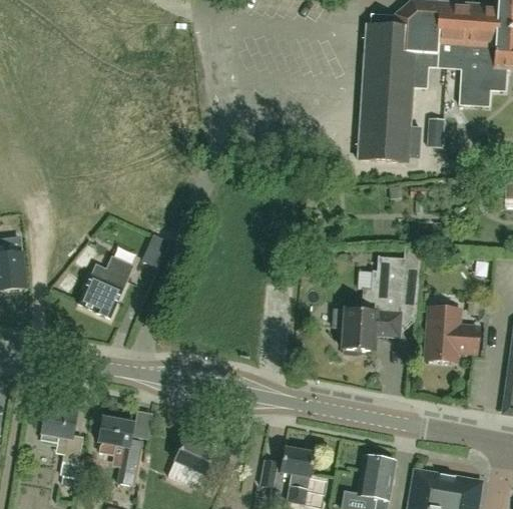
[(498,0),(498,6),(426,1),(412,0),(403,8),(396,14),(370,13),(369,24),(365,24),(359,132),(357,158),(408,162),(408,156),(419,156),(421,127),(410,126),(412,86),(424,87),(426,66),(461,68),(459,103),(488,105),(489,88),(505,89),(506,66),(512,66),(512,0),(498,0)]
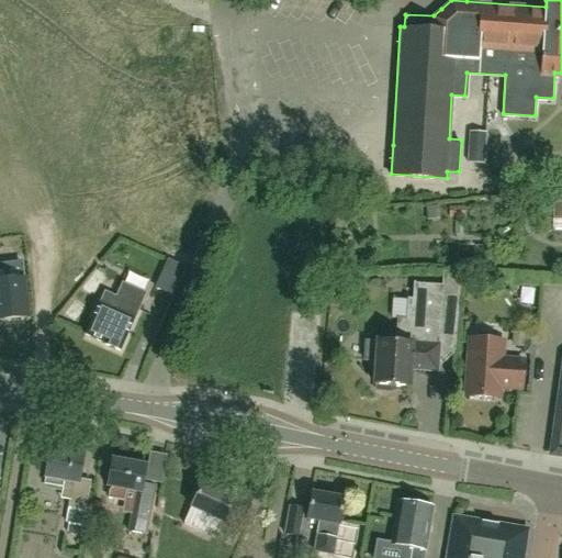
[(470,129),(469,159),(484,159),(486,129),(470,129)]
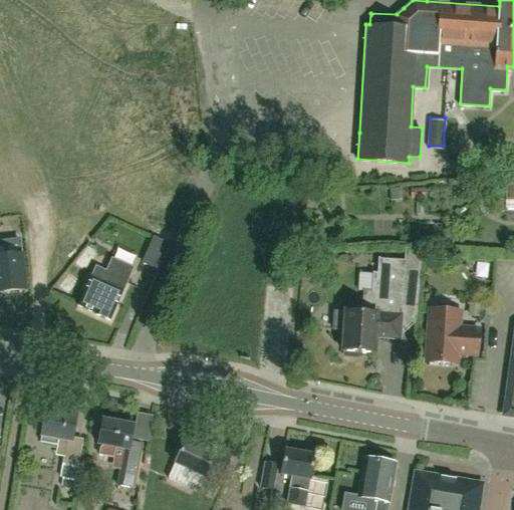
[(513,196),(513,170),(506,171),(505,197),(513,196)]
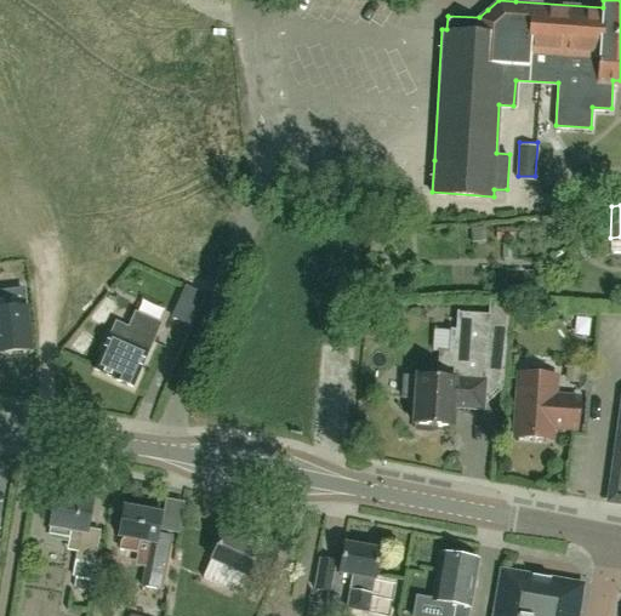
[(204,294),(187,285),(174,314),(192,321),(204,294)]
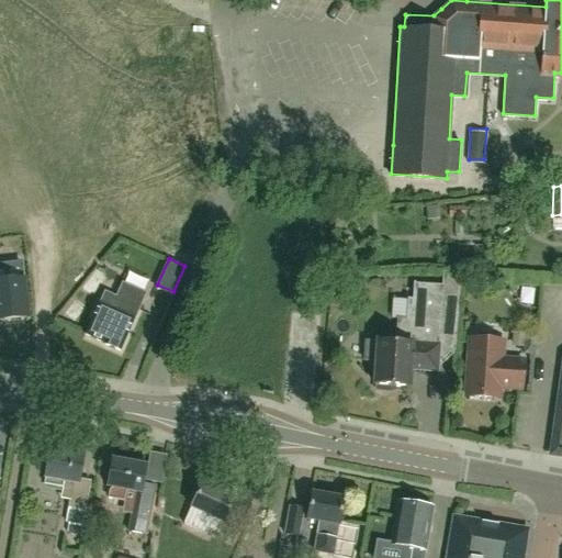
[(374,381),(377,382),(375,387),(391,388),(392,383),(407,384),(409,366),(437,368),(438,347),(454,348),(459,302),(462,272),(441,271),(441,281),(413,279),(412,294),(407,294),(405,315),(396,314),(395,337),(378,336),(378,338),(364,337),(363,356),(375,357),(374,381)]
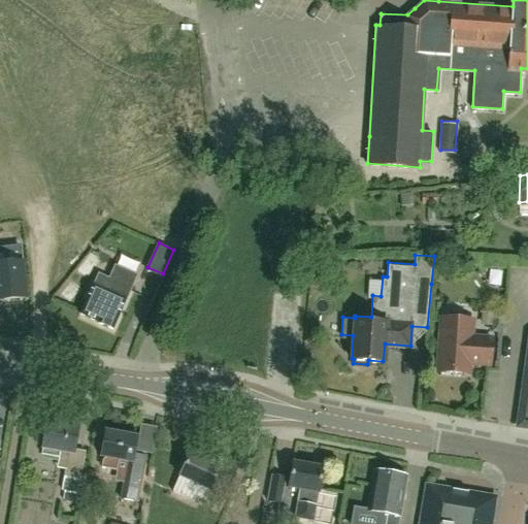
[(0,296),(25,294),(21,260),(0,262),(0,296)]
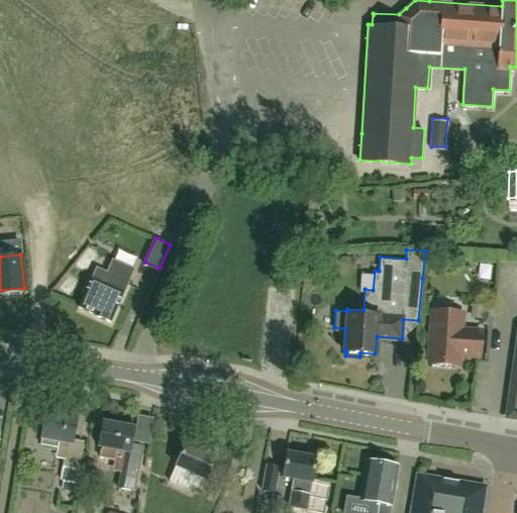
[(134,264),(117,257),(106,283),(94,311),(96,312),(95,314),(109,320),(117,302),(127,307),(132,294),(122,290),(134,264)]
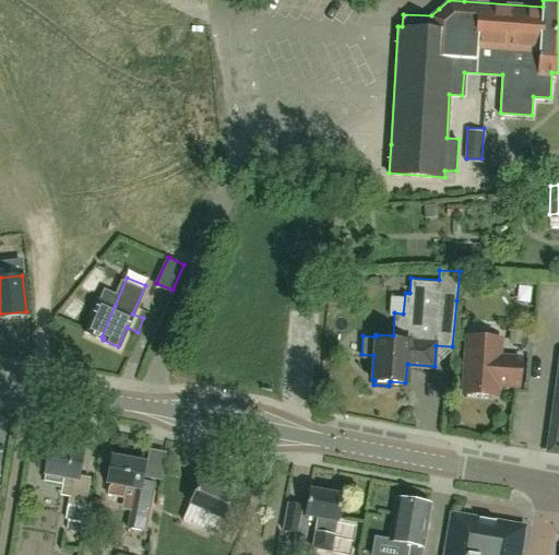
[(84,329),(102,337),(115,306),(97,298),(84,329)]
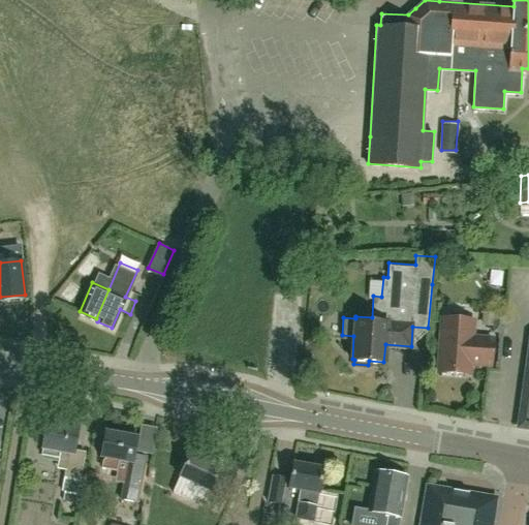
[(441,314),(441,328),(438,369),(469,371),(470,361),(490,362),(492,336),(472,334),(472,330),(473,316),(441,314)]
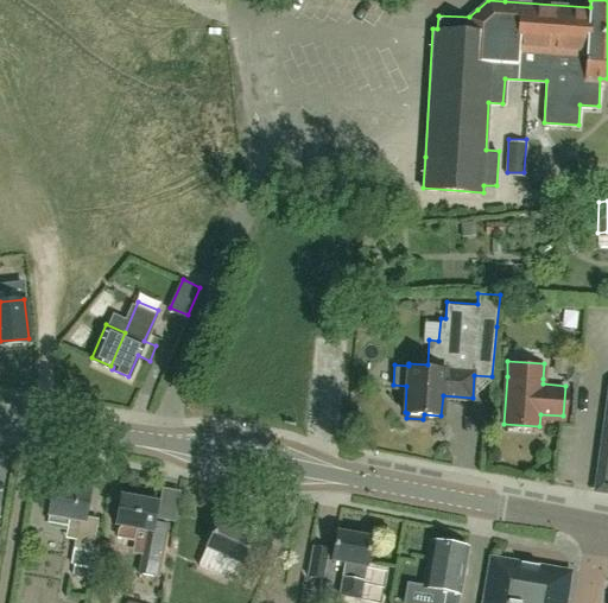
[(607,408),(597,486),(607,487),(607,408)]
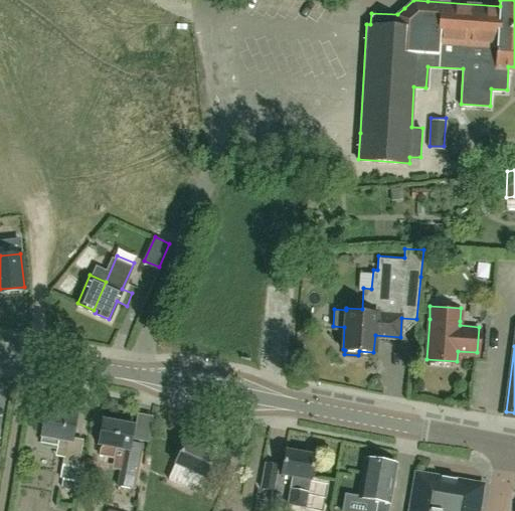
[(78,465),(77,465),(82,438),(72,436),(76,412),(45,407),(41,435),(42,435),(41,440),(56,443),(57,438),(66,439),(62,462),(60,475),(62,476),(61,485),(73,487),(75,478),(78,465)]
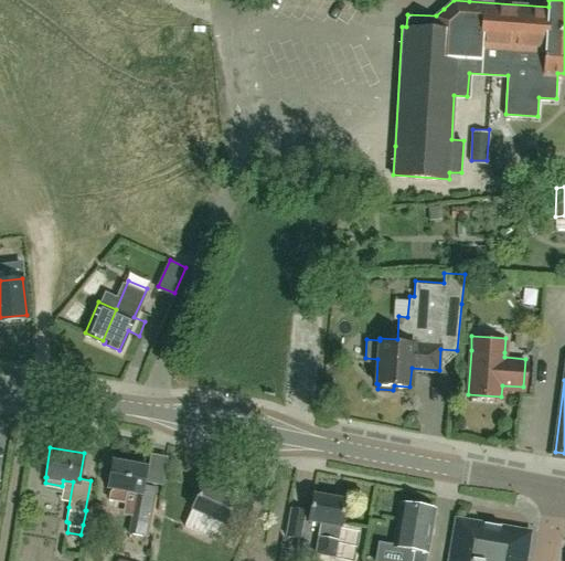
[(136,489),(132,508),(128,530),(148,535),(151,511),(150,511),(155,485),(142,484),(146,464),(129,462),(130,457),(118,456),(117,459),(112,458),(107,485),(110,485),(108,498),(125,500),(127,488),(136,489)]
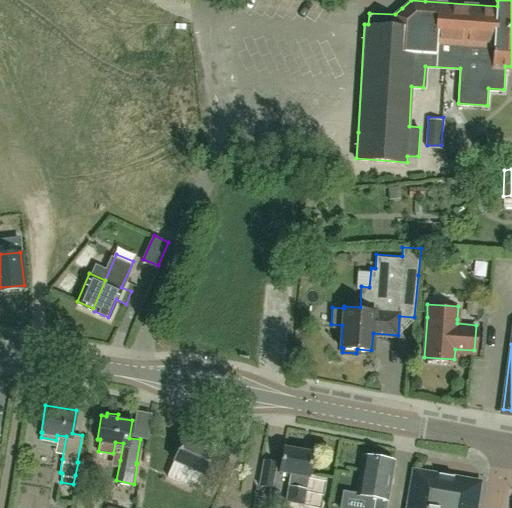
[(228,474),(239,449),(228,444),(226,448),(204,439),(202,443),(184,435),(173,459),(204,472),(209,460),(218,464),(216,469),(228,474)]
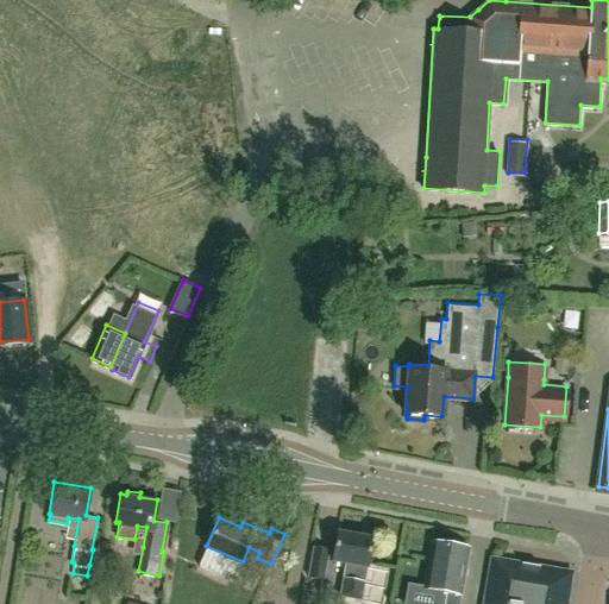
[(362,597),(372,536),(337,530),(334,547),(332,559),(345,561),(340,593),(362,597)]
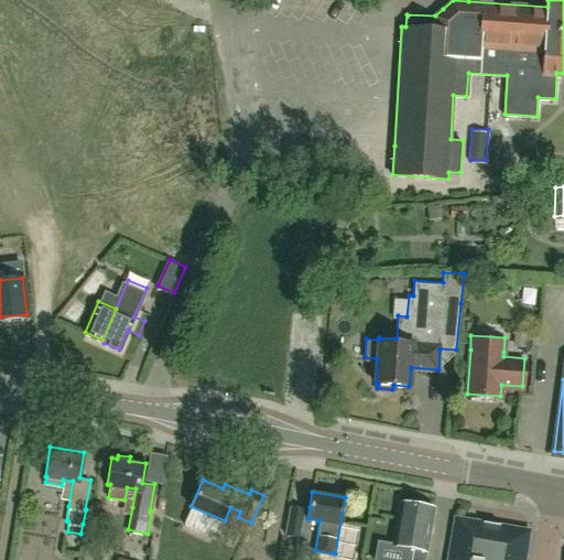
[(426,550),(433,506),(400,501),(393,544),(407,546),(404,559),(422,559),(424,550),(426,550)]
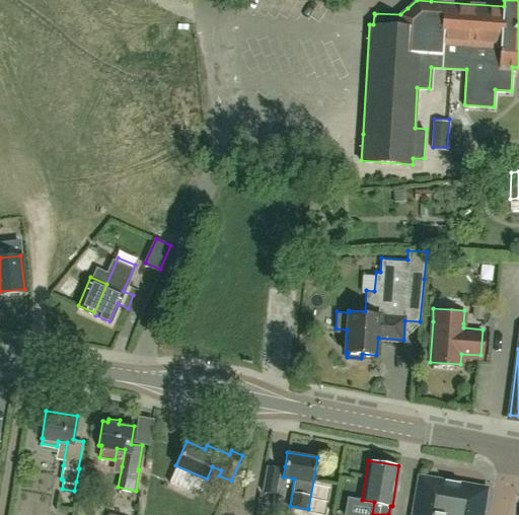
[(276,493),(281,465),(267,463),(262,490),(276,493)]
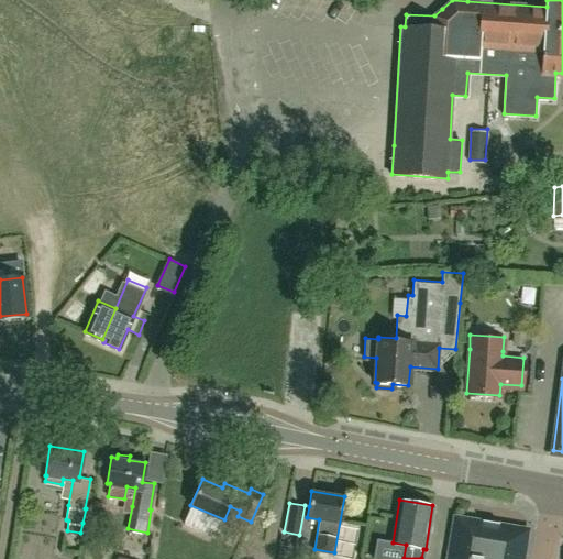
[(516,558),(520,532),(472,524),(472,521),(456,518),(449,558),(516,558)]
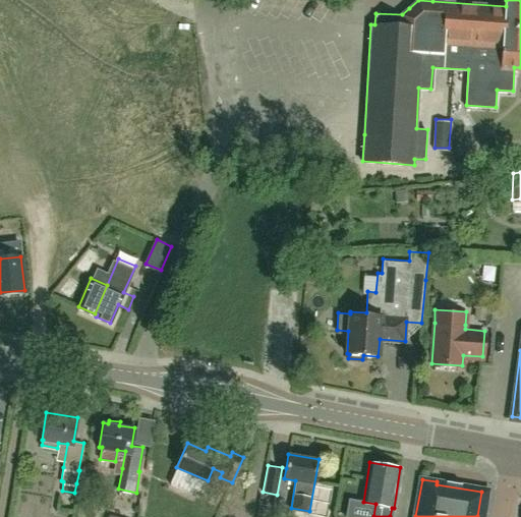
[(108,507),(105,516),(127,516),(129,512),(108,507)]
